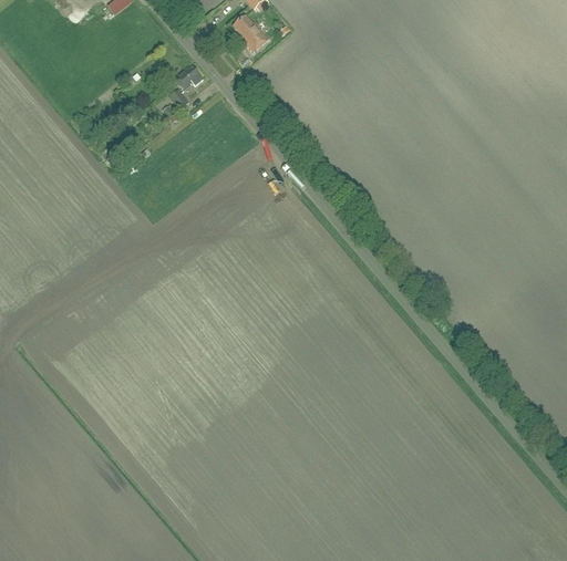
[(114,13),(132,0),(113,0),(107,4),(114,13)]
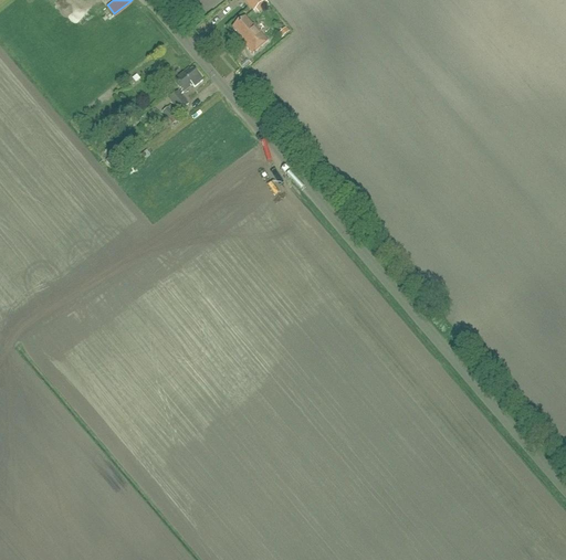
[(252,50),(268,38),(255,23),(254,24),(244,14),(232,24),(242,35),(240,37),(252,50)]
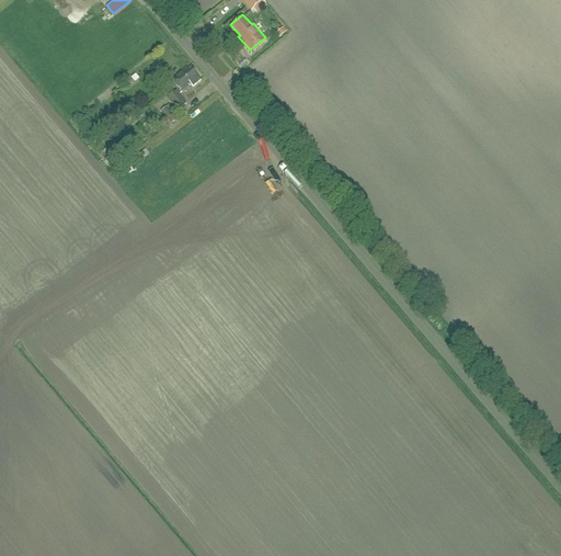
[(191,81),(181,69),(169,80),(162,72),(151,82),(160,92),(163,90),(171,99),(191,81)]
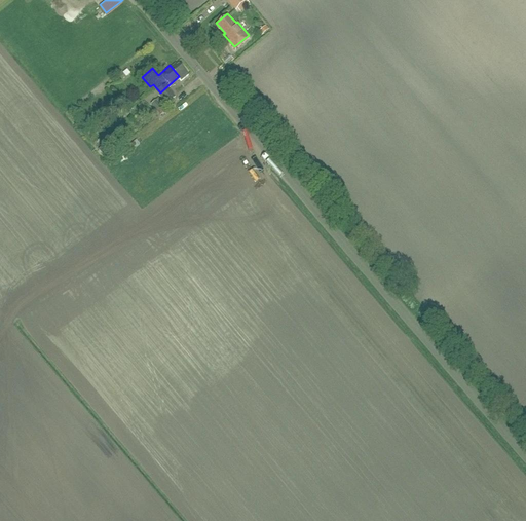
[(172,95),(174,102),(182,99),(180,91),(172,95)]
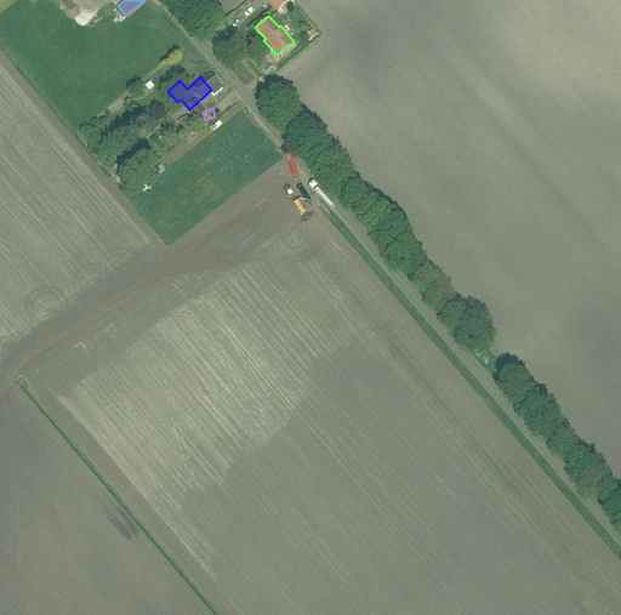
[(186,129),(192,124),(184,114),(178,119),(186,129)]
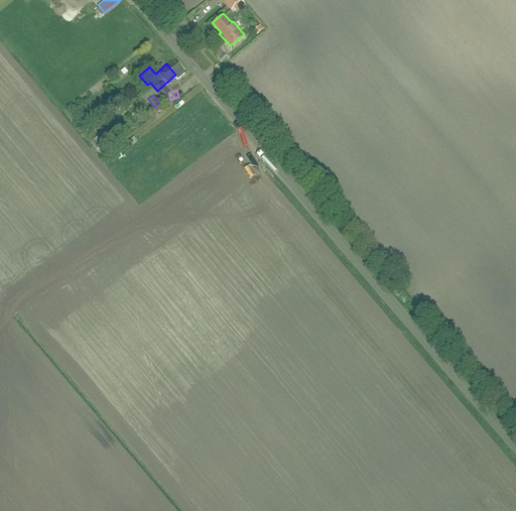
[(112,131),(97,144),(102,149),(117,136),(112,131)]
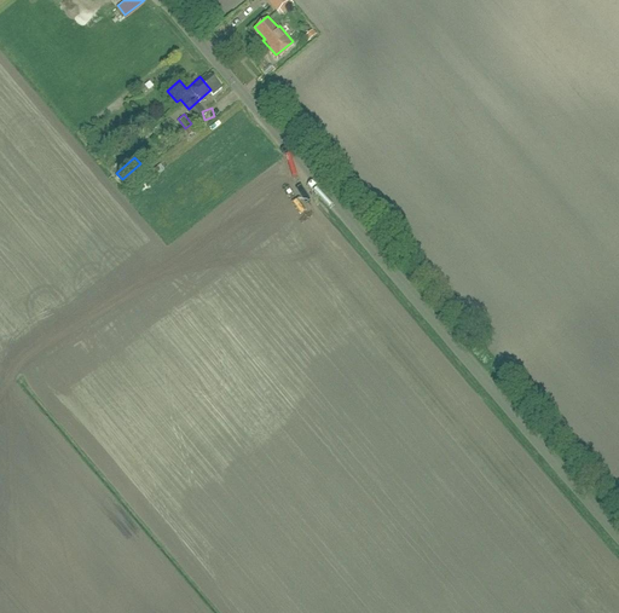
[(160,161),(150,169),(154,174),(163,166),(160,161)]
